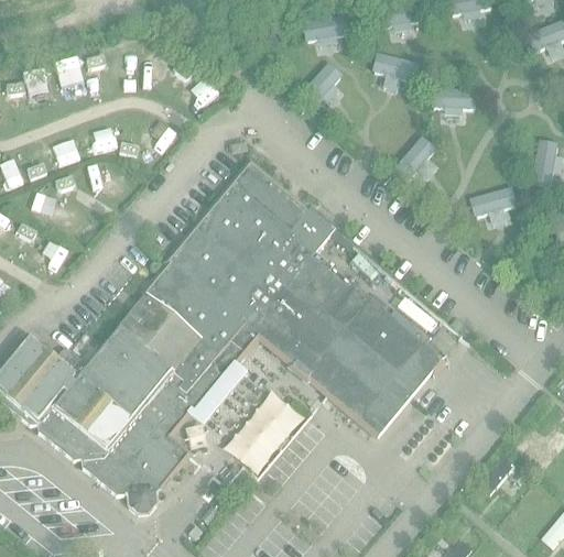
[(422,19),(419,0),(375,8),(378,26),(422,19)]
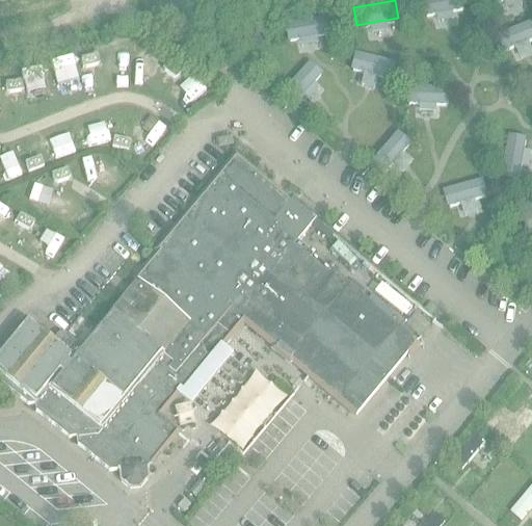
[(464,6),(463,0),(421,0),(423,15),(464,6)]
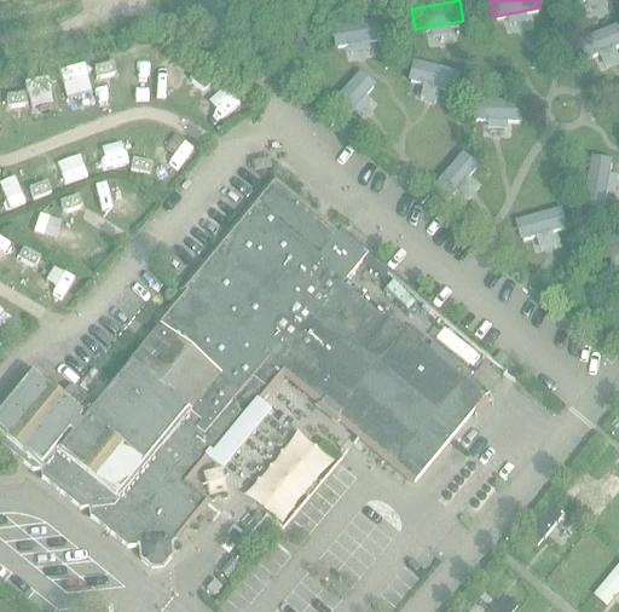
[(381,35),(377,15),(330,23),(334,44),(381,35)]
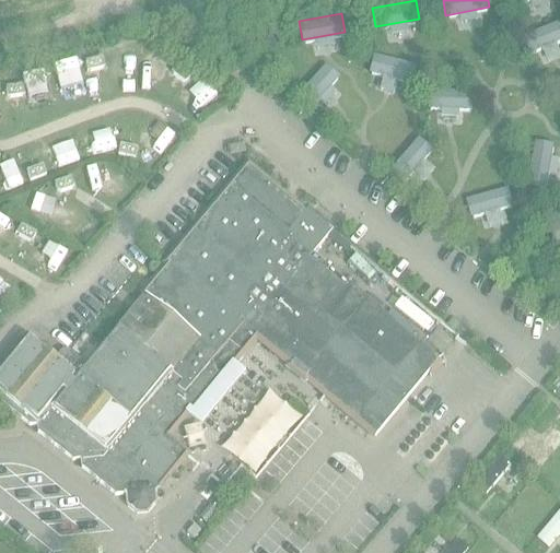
[(559,38),(559,19),(521,34),(527,51),(559,38)]
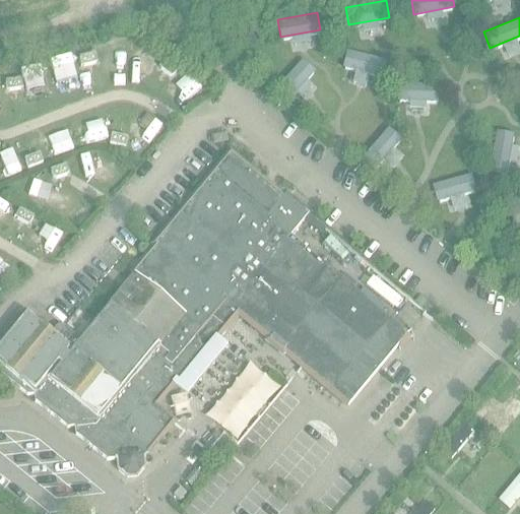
[(382,74),(386,57),(345,47),(341,64),(382,74)]
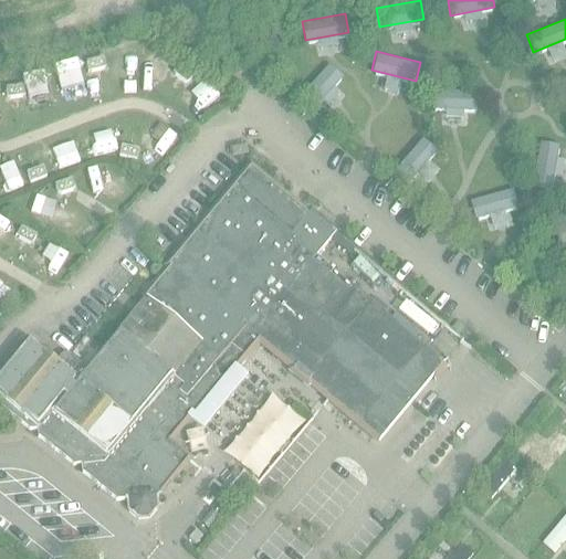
[(102,52),(93,54),(95,63),(104,61),(102,52)]
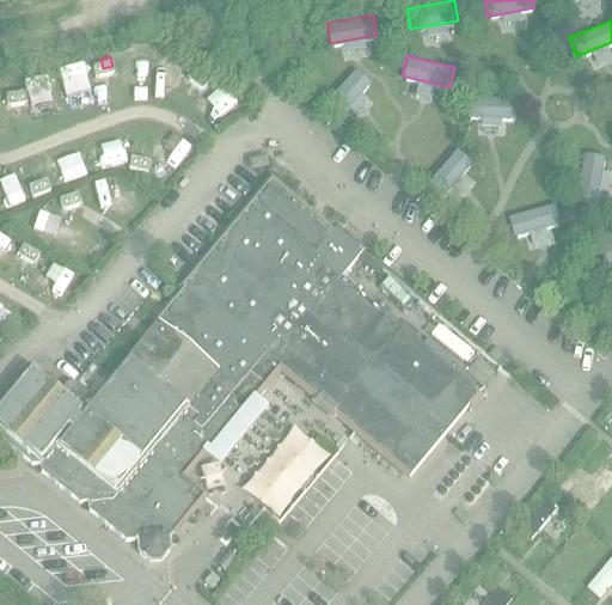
[(101,59),(91,61),(95,71),(103,68),(101,59)]
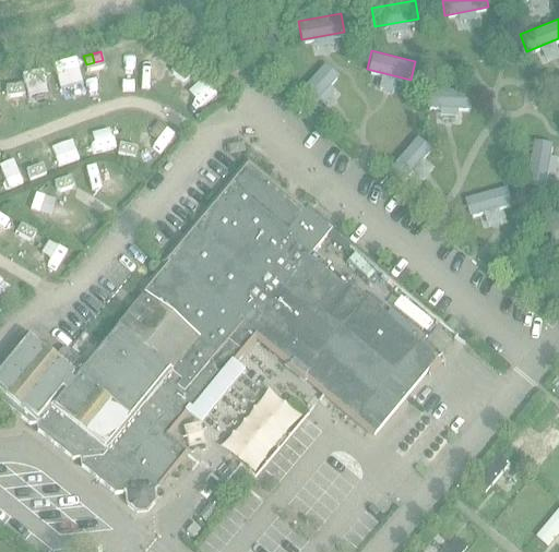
[(177,58),(169,67),(177,72),(183,63),(177,58)]
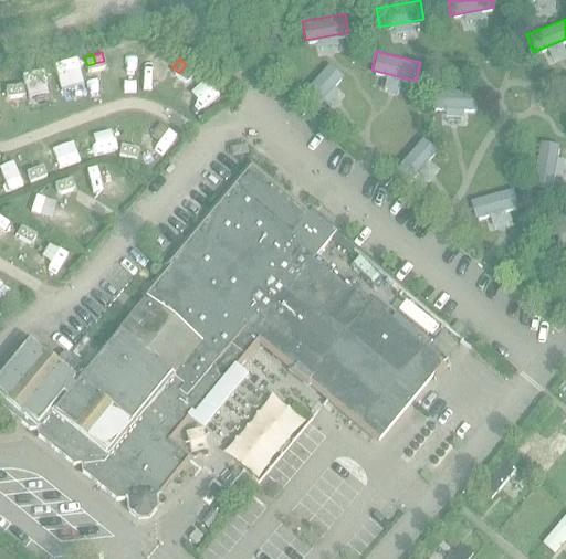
[(342,74),(327,61),(296,95),(311,108),(342,74)]
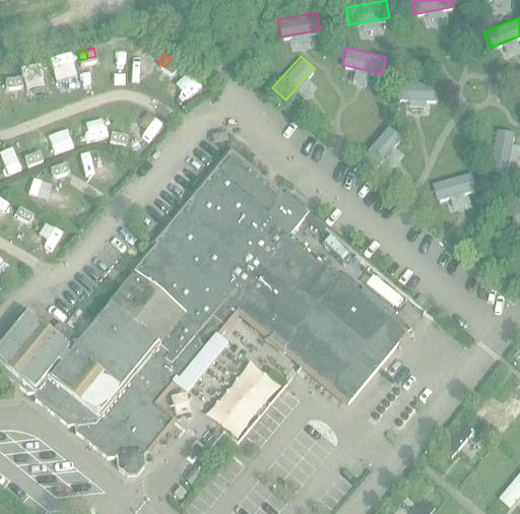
[(171,59),(165,67),(171,71),(177,64),(171,59)]
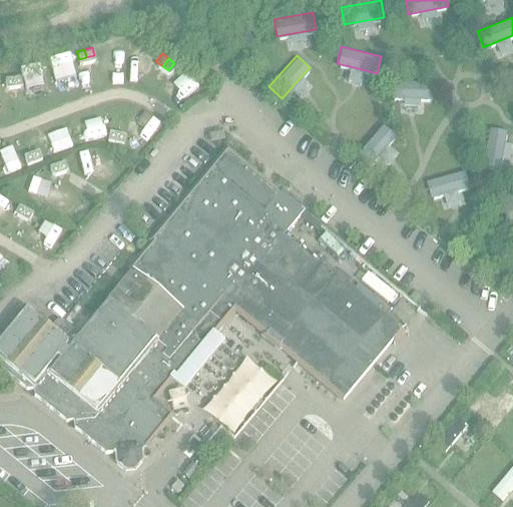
[(19,72),(12,73),(13,82),(21,81),(19,72)]
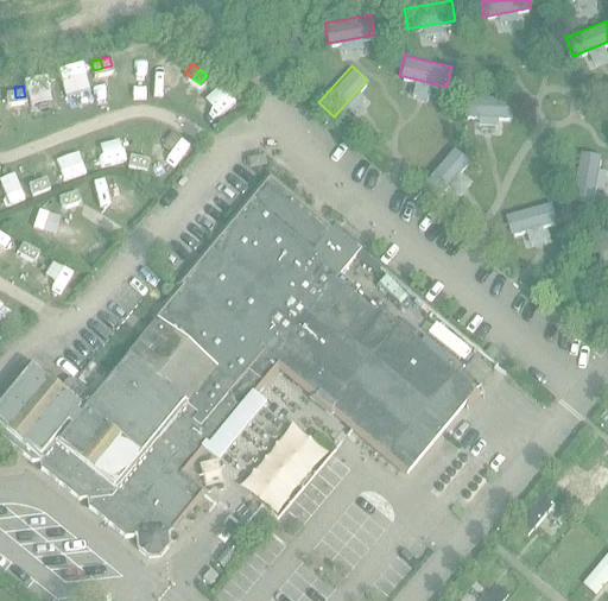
[(14,87),(5,88),(6,99),(16,97),(14,87)]
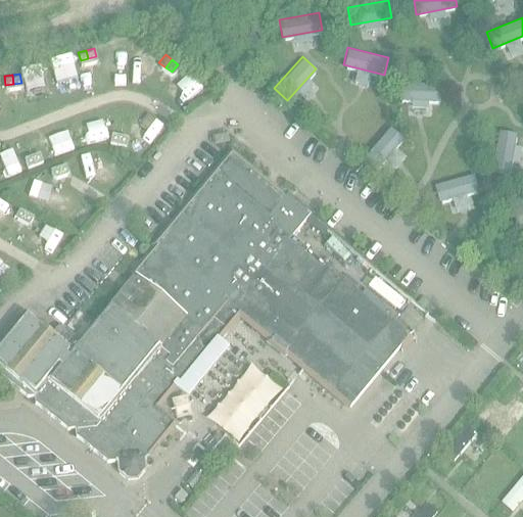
[(398,99),(440,100),(440,83),(399,82),(398,99)]
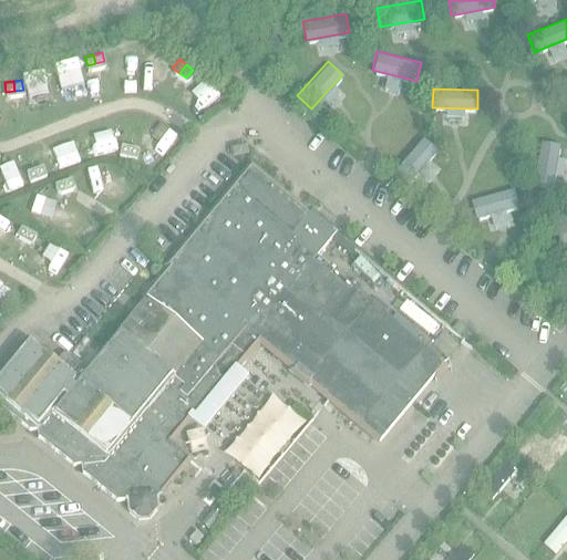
[(72,143),(83,140),(78,116),(66,118),(72,143)]
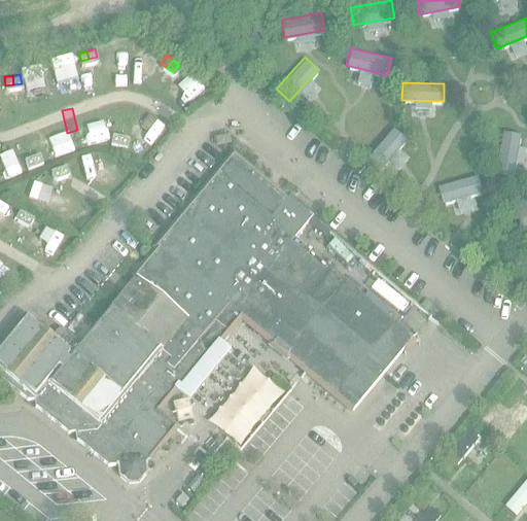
[(407,139),(392,127),(364,159),(379,171),(407,139)]
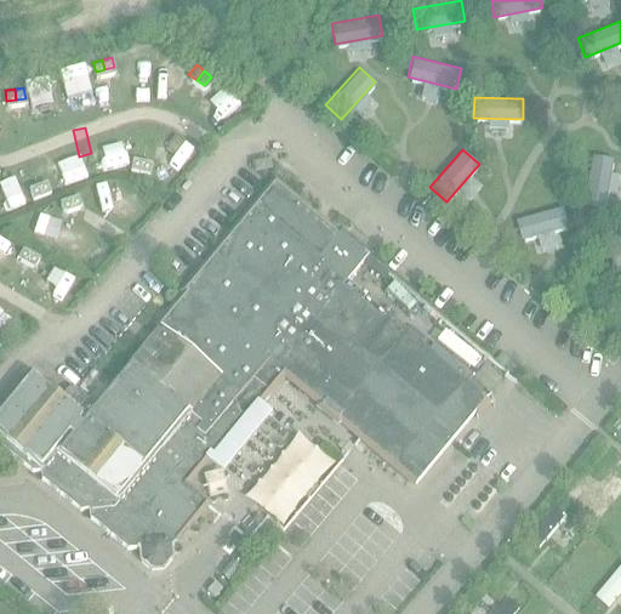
[(614,157),(593,153),(584,203),(604,206),(614,157)]
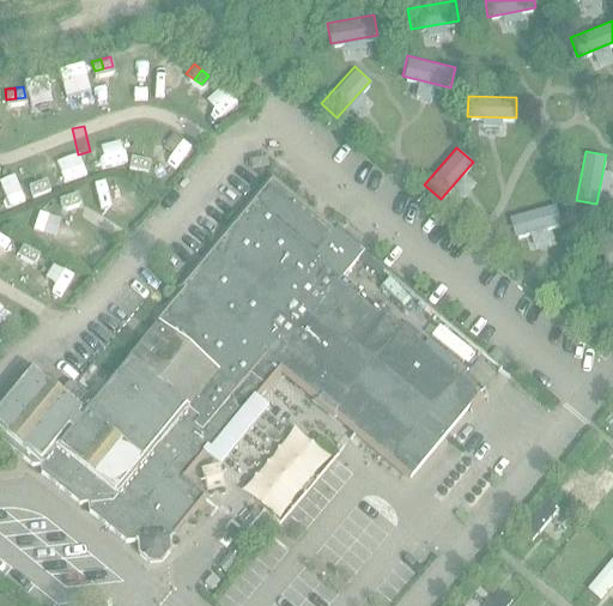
[(129,153),(127,164),(137,167),(138,155),(129,153)]
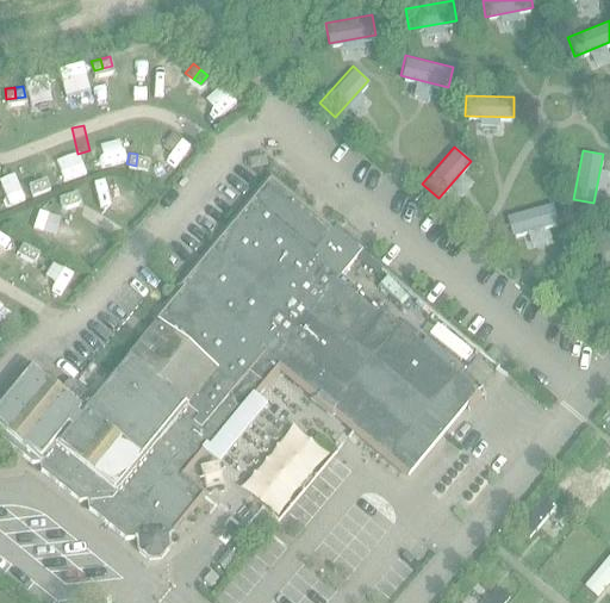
[(137,154),(136,166),(144,167),(147,156),(137,154)]
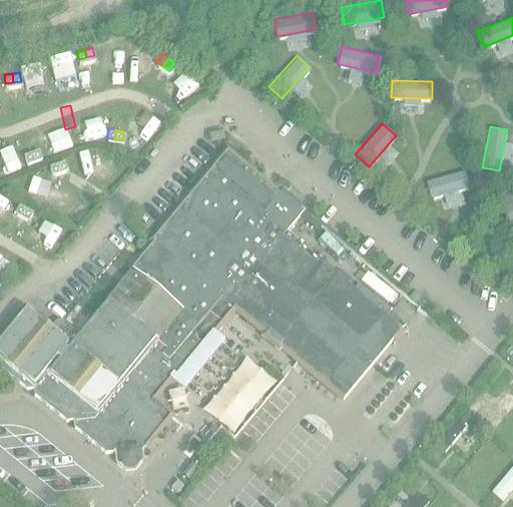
[(0,149),(0,156),(9,160),(18,136),(7,132),(0,149)]
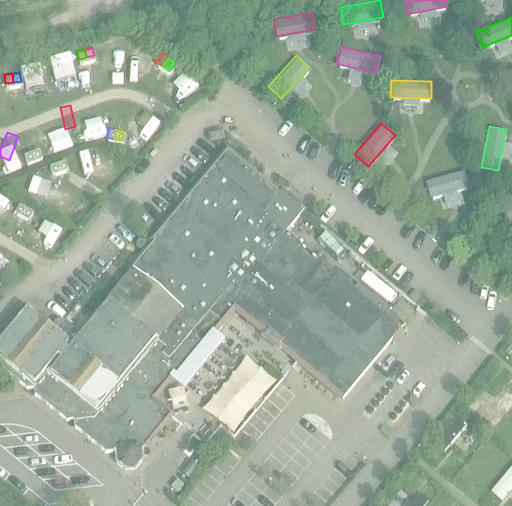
[(113,140),(97,160),(110,171),(126,151),(113,140)]
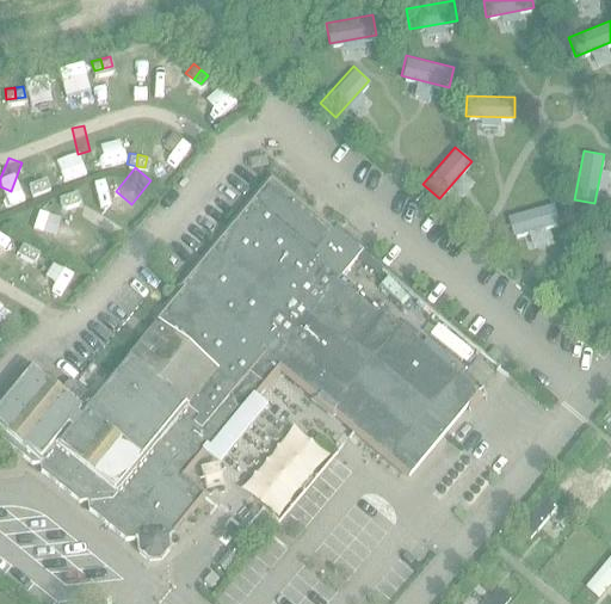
[(65,387),(30,358),(0,393),(0,430),(32,457),(41,457),(41,464),(79,497),(87,495),(88,505),(125,535),(134,535),(135,532),(136,534),(139,547),(148,555),(161,554),(170,543),(168,531),(202,491),(180,472),(238,402),(241,406),(278,363),(409,472),(479,389),(340,273),(363,246),(334,222),(331,226),(271,176),(183,281),(185,283),(155,319),(156,320),(92,396),(75,383),(67,383),(65,387)]
